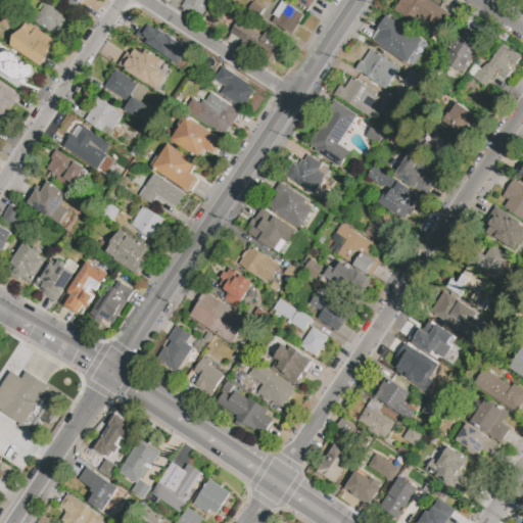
[(35,21),(49,0),(61,8),(59,13),(66,18),(56,36),(35,21)]
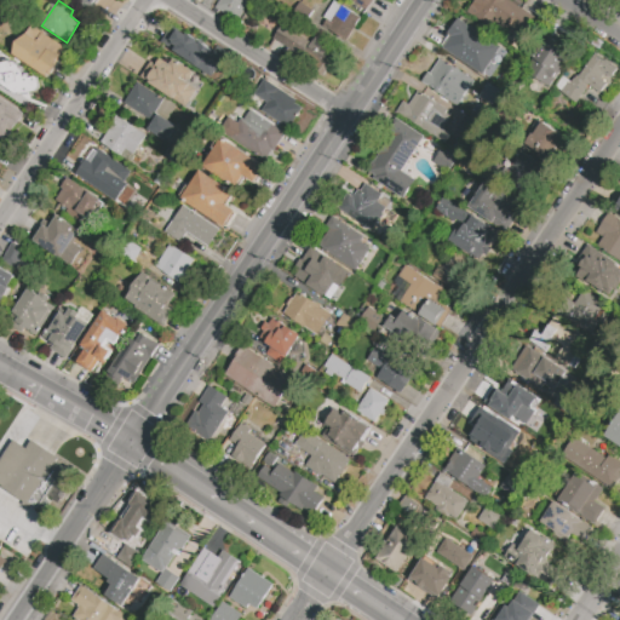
[(252,0),(237,22),(214,6),(218,0),(252,0)]
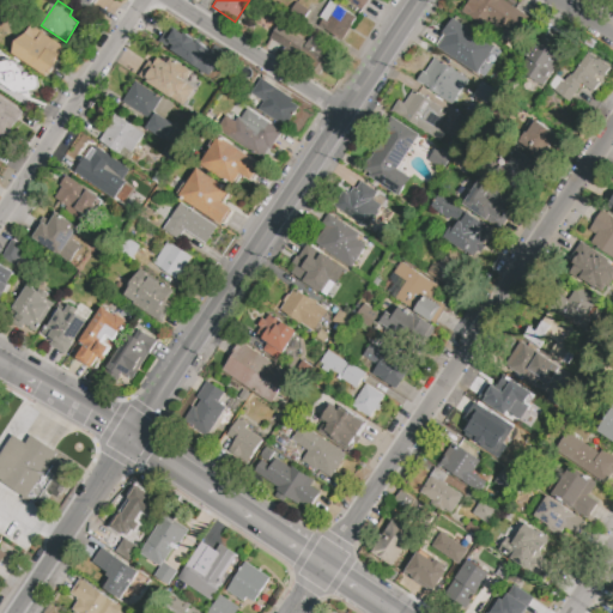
[(369,0),(360,12),(343,0),(369,0)]
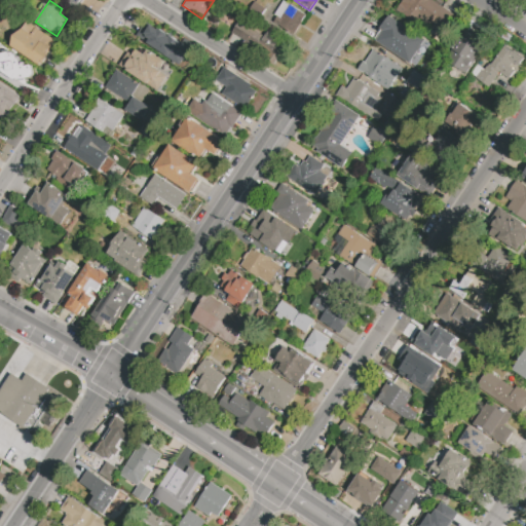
[(399,11),(406,0),(430,0),(452,13),(437,36),(399,11)]
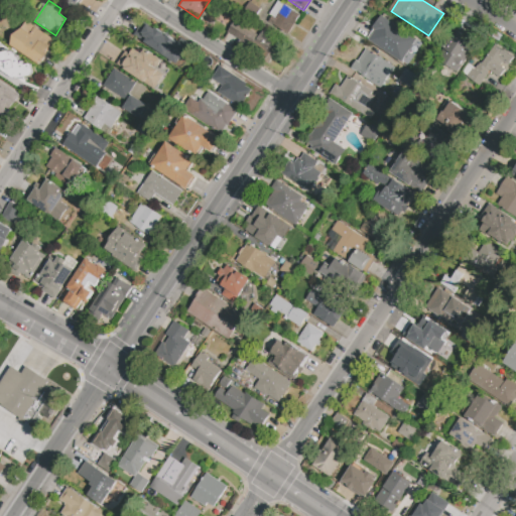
[(288,33),(270,21),(273,16),(270,15),(279,1),(301,15),(288,33)]
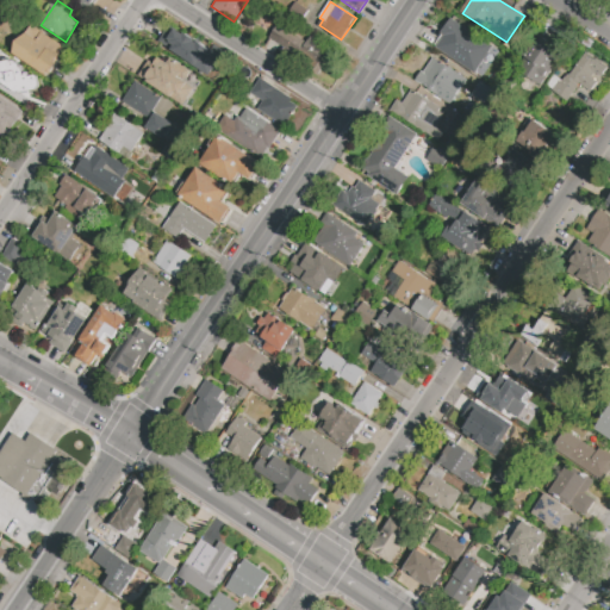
[(436,48),(444,37),(440,33),(452,17),(493,44),(474,73),(436,48)]
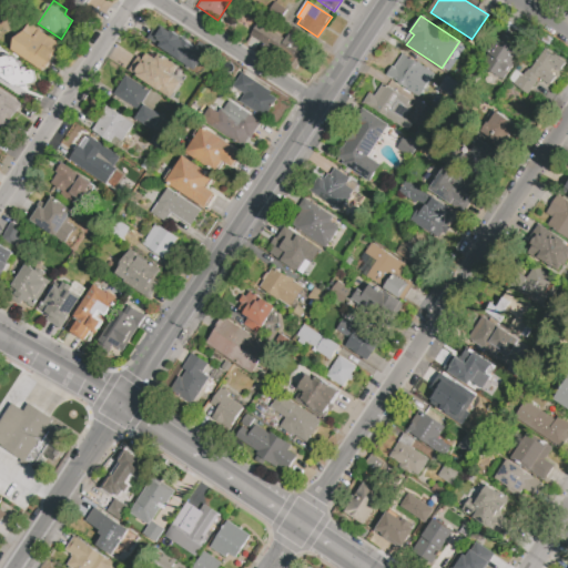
[(205,52),(156,22),(145,40),(195,70),(205,52)]
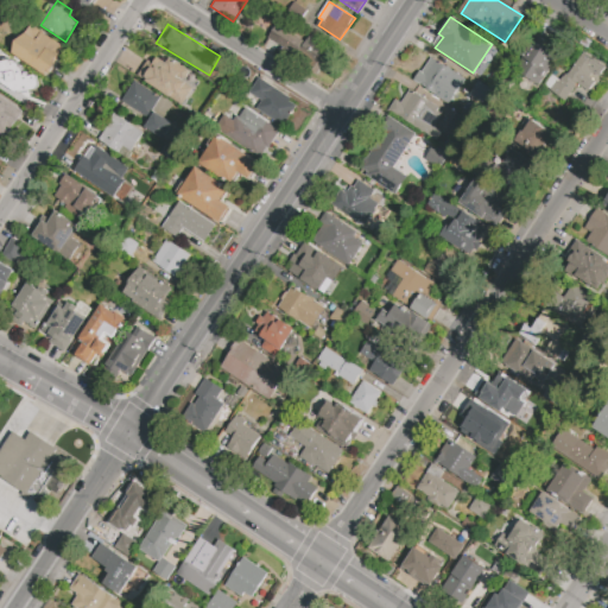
[(270,38),(278,24),(306,43),(310,36),(333,51),(317,75),(308,68),(310,65),(270,38)]
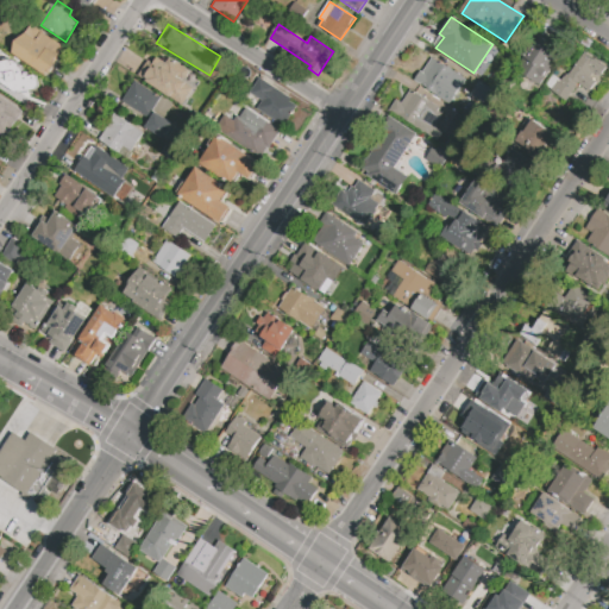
[(12,54),(17,42),(25,35),(31,25),(66,48),(48,76),(12,54)]
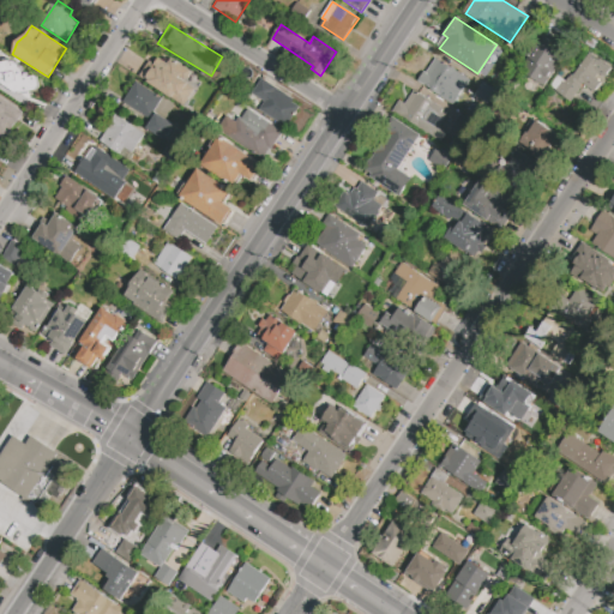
[(522,70),(543,37),(567,53),(545,85),(522,70)]
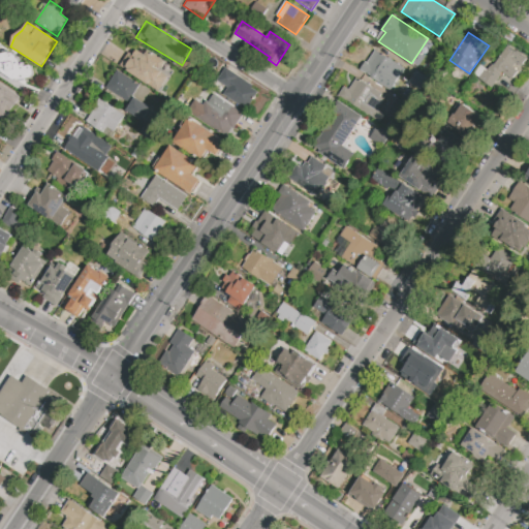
[(507,45),(527,59),(512,80),(502,72),(492,88),(477,79),(485,69),(488,71),(492,64),(494,65),(507,45)]
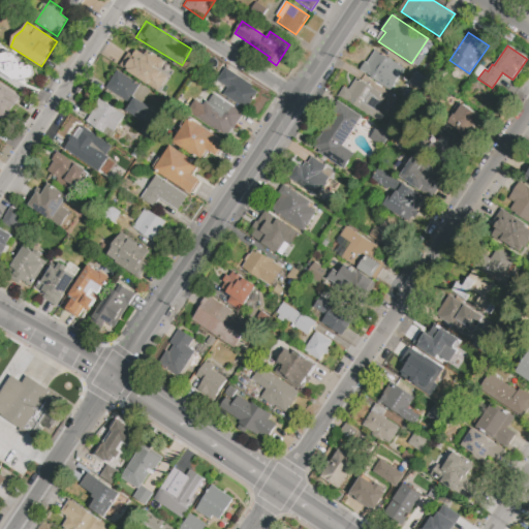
[(164,95),(120,66),(129,53),(133,56),(137,50),(145,55),(148,50),(173,67),(174,71),(164,85),(168,88),(164,95)]
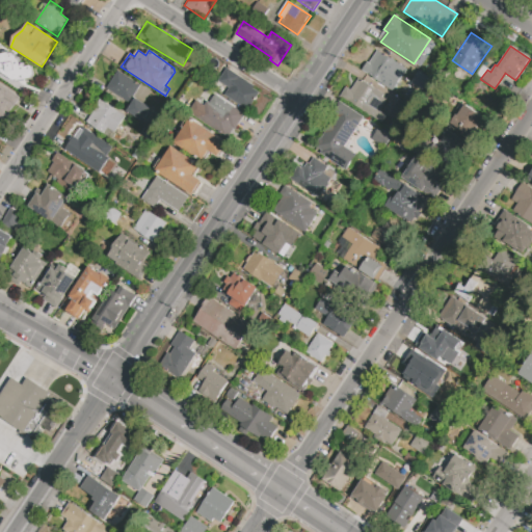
[(377,51),(394,61),(395,60),(407,70),(394,90),(382,83),(382,84),(362,71),(368,62),(369,62),(377,51)]
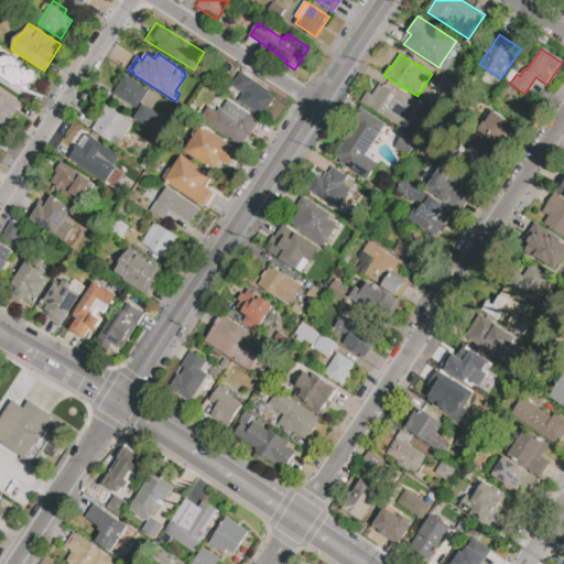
[(0,60),(1,58),(8,62),(12,56),(28,66),(23,73),(33,79),(21,98),(0,84),(0,60)]
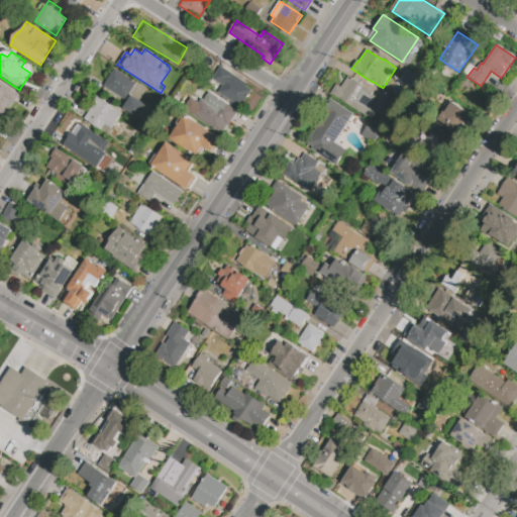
[(221,66),(247,84),(245,86),(252,90),(240,108),(218,93),(223,86),(212,79),(221,66)]
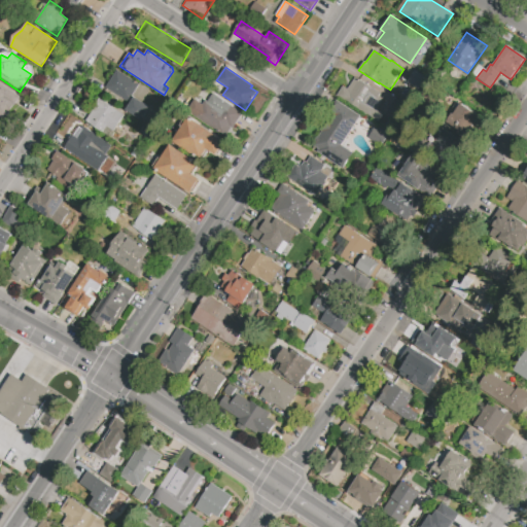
[(116,70),(139,84),(140,82),(151,90),(143,102),(151,107),(143,120),(127,110),(135,98),(132,96),(129,102),(105,88),(116,70)]
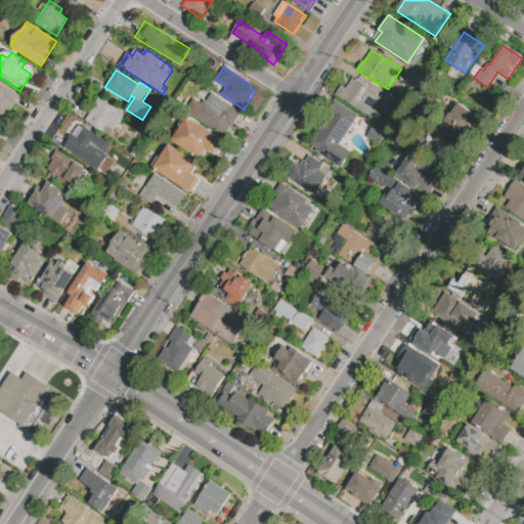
[(341,86),(345,88),(352,78),(379,94),(378,96),(382,99),(370,118),(335,95),(341,86)]
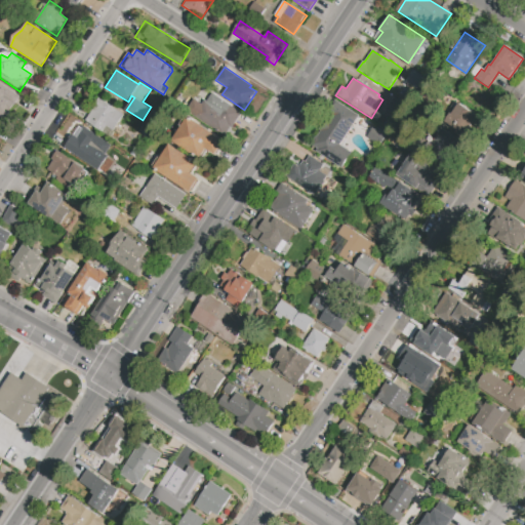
[(0,116),(0,83),(21,97),(5,120),(0,116)]
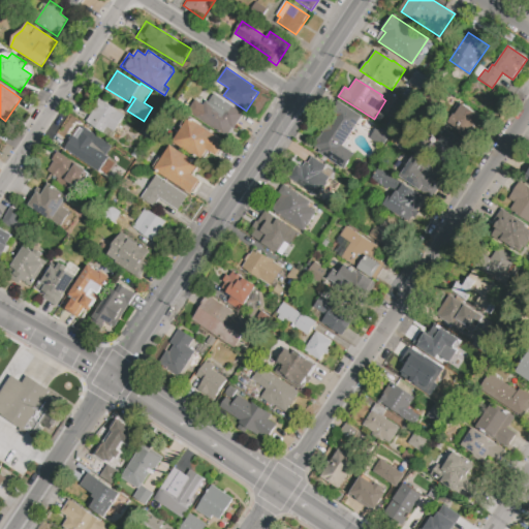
[(214,94),(243,114),(227,137),(188,112),(195,100),(204,105),(207,100),(209,102),(214,94)]
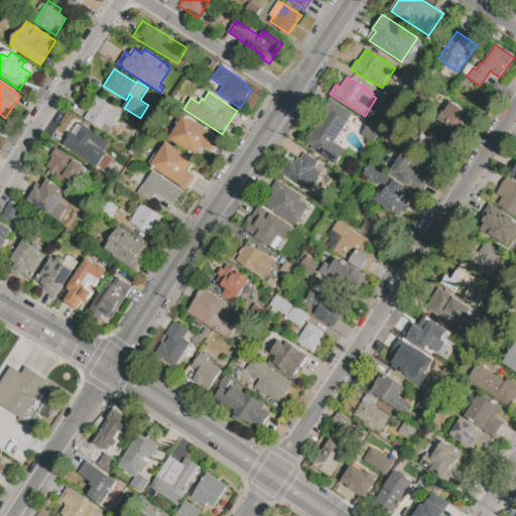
[(100,130),(84,118),(94,105),(92,104),(98,96),(102,99),(102,100),(106,103),(107,102),(111,105),(111,106),(122,114),(111,129),(104,124),(100,130)]
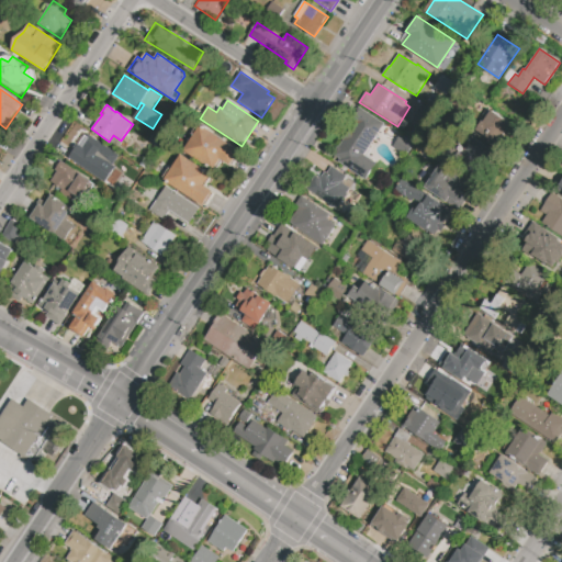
[(383,123),(359,109),(329,157),(366,179),(375,163),(363,155),(383,123)]
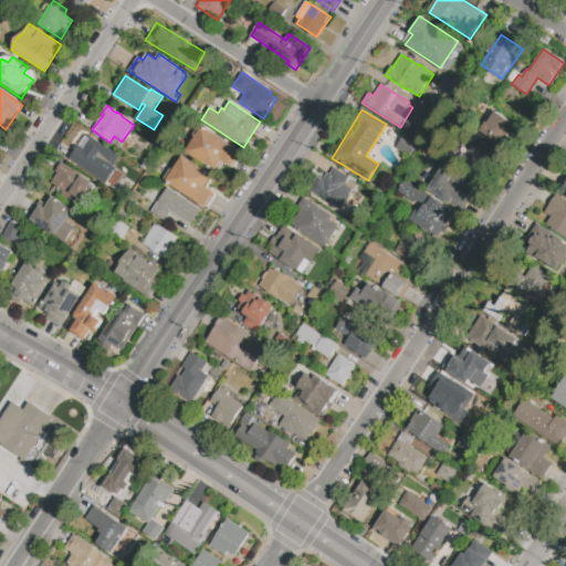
[(514,124),(492,111),(479,132),(502,146),(514,124)]
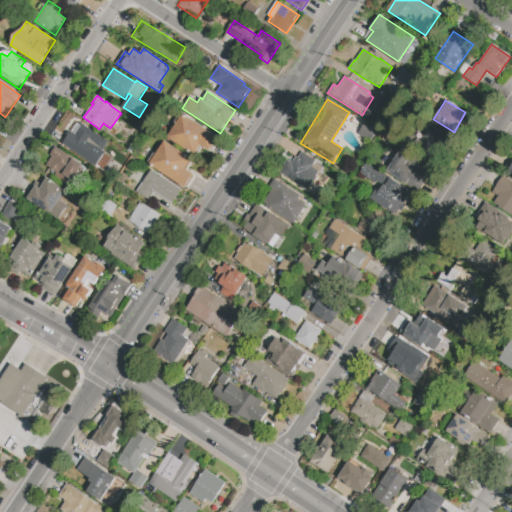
[(183,114),(220,138),(211,152),(203,146),(196,157),(168,138),(183,114)]
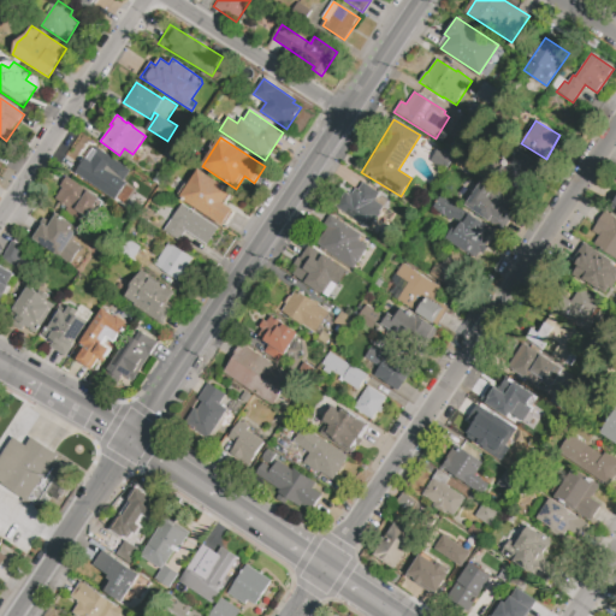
[(131,171),(122,184),(108,175),(104,182),(111,188),(106,195),(76,173),(84,160),(87,163),(98,147),(131,171)]
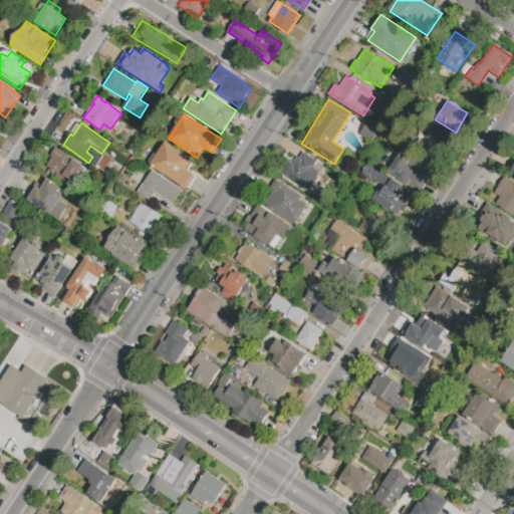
[(436,161),(449,136),(430,125),(417,150),(436,161)]
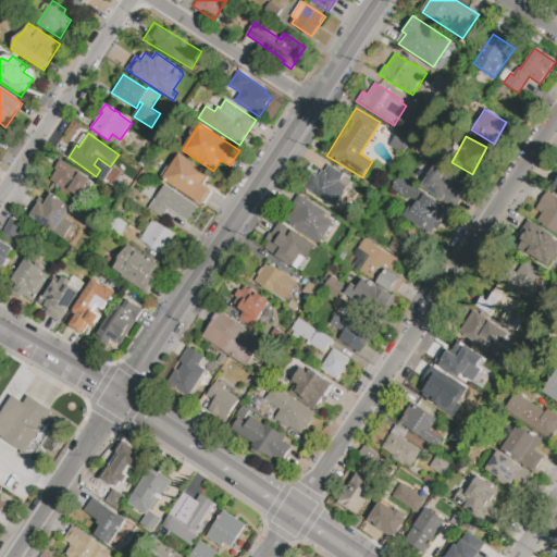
[(163,178),(180,153),(211,173),(203,185),(211,190),(201,205),(163,178)]
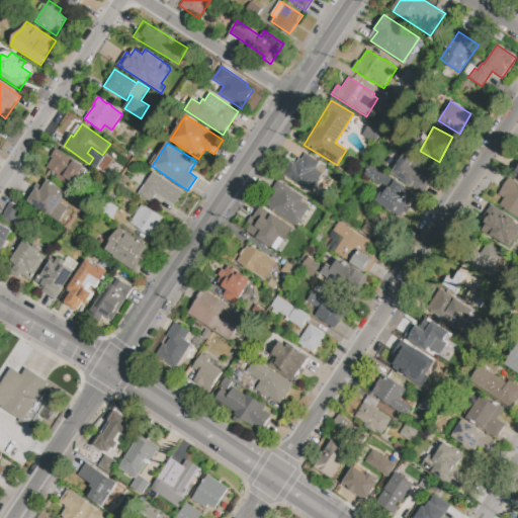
[(57,148),(84,167),(70,188),(55,178),(57,175),(46,167),(52,158),(51,157),(57,148)]
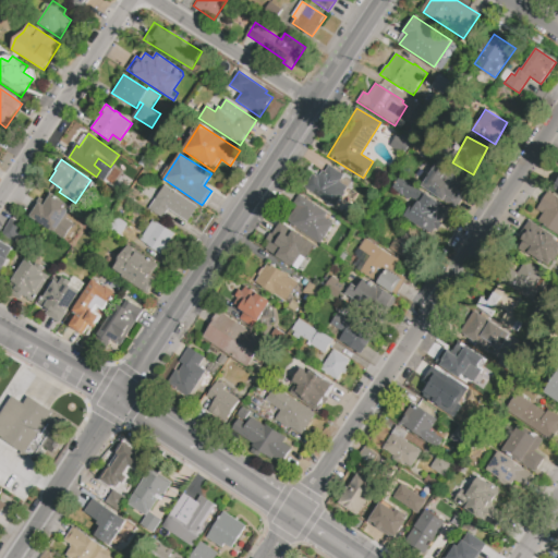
[(444,201),(422,186),(437,164),(458,177),(451,185),(461,192),(455,202),(447,196),(444,201)]
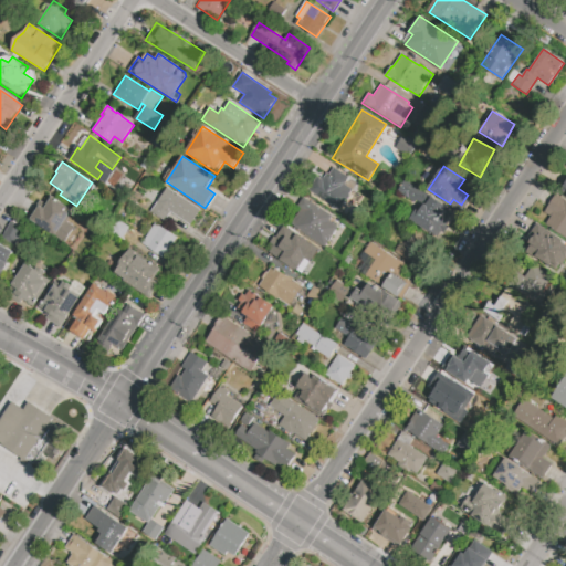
[(353,190),(338,211),(336,209),(335,211),(331,208),(332,206),(308,190),(318,176),(324,179),(327,174),(328,175),(333,168),(348,178),(344,185),(353,190)]
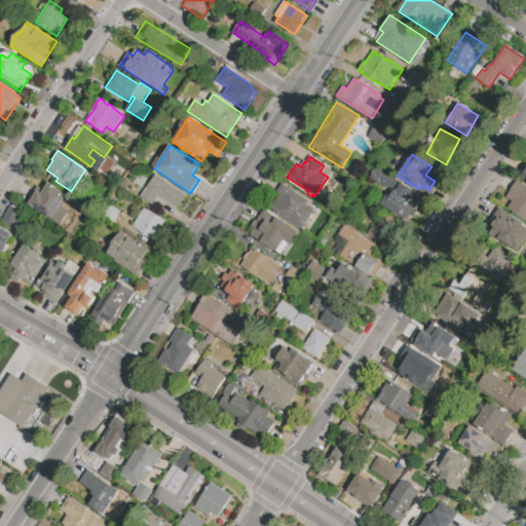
[(377,167),(399,181),(392,191),(370,178),(377,167)]
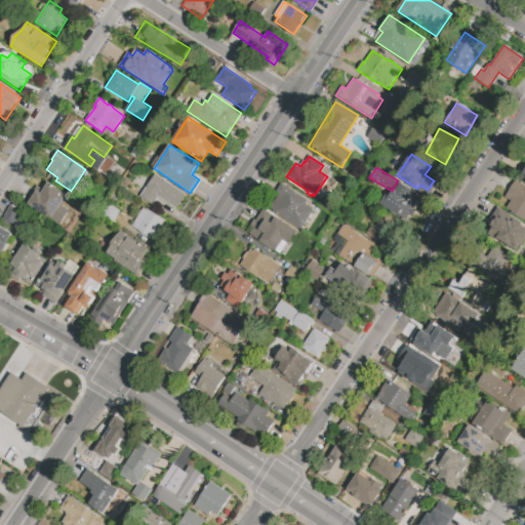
[(159,198),(154,206),(140,197),(146,189),(156,173),(195,200),(185,215),(159,198)]
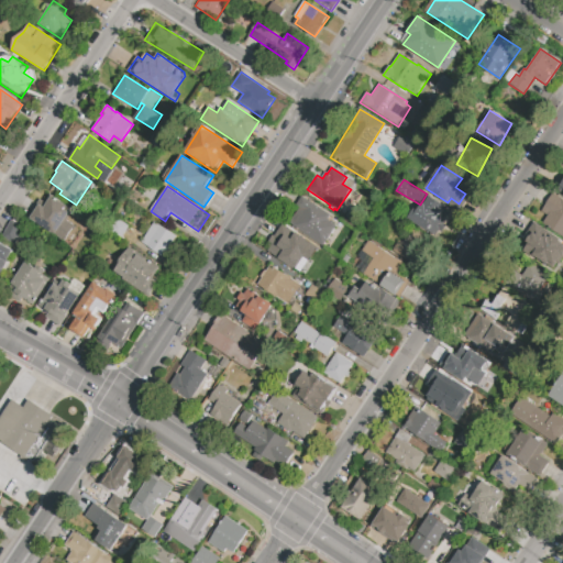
[(553,194),(562,199),(562,238),(542,223),(550,213),(543,209),(553,194)]
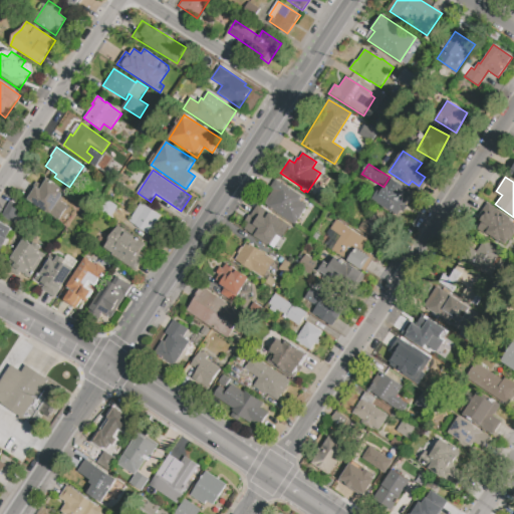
[(58,220),(28,200),(37,187),(41,189),(48,179),(67,192),(60,202),(68,207),(58,220)]
